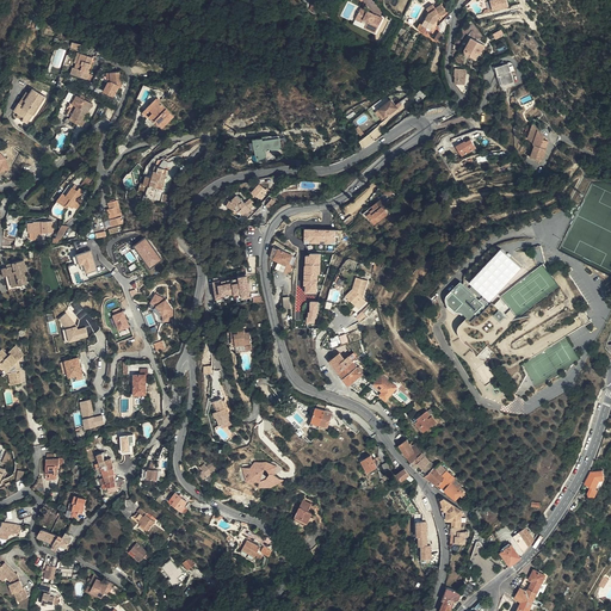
[(491,0),(494,10),(510,6),(507,0),(491,0)]
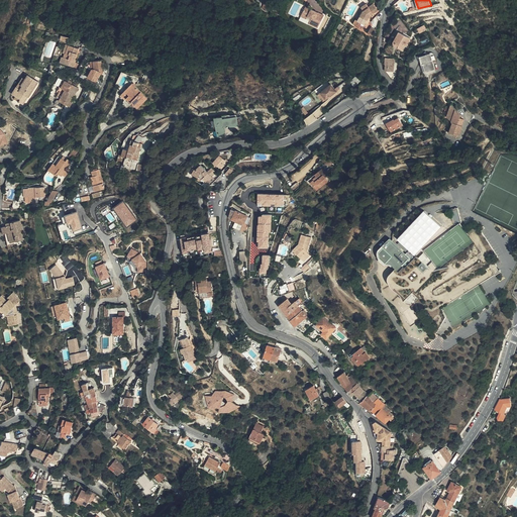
[(308,5),(304,13),(309,16),(311,13),(314,15),(312,19),(310,22),(319,27),(326,15),(320,12),(319,13),(317,11),(318,10),(308,5)]
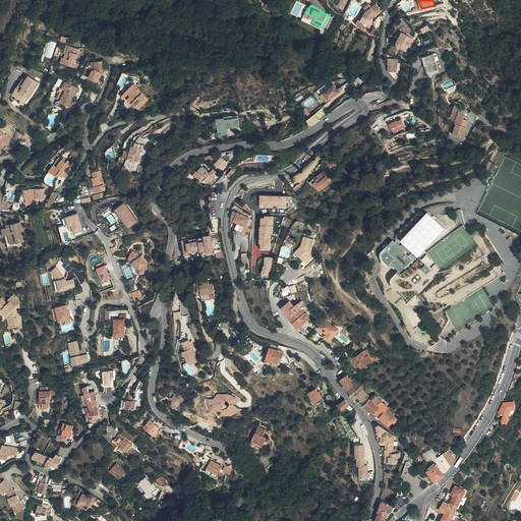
[(377,6),(370,7),(370,12),(363,21),(368,26),(375,18),(386,16),(384,8),(378,9),(377,7),(377,6)]
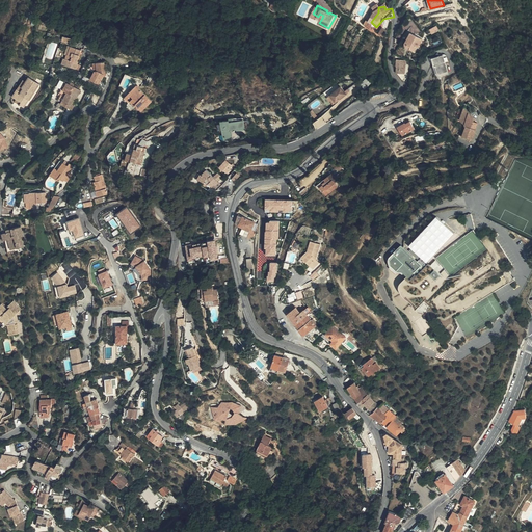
[(378,12),(378,7),(375,10),(372,16),(369,21),(371,22),(378,12)]
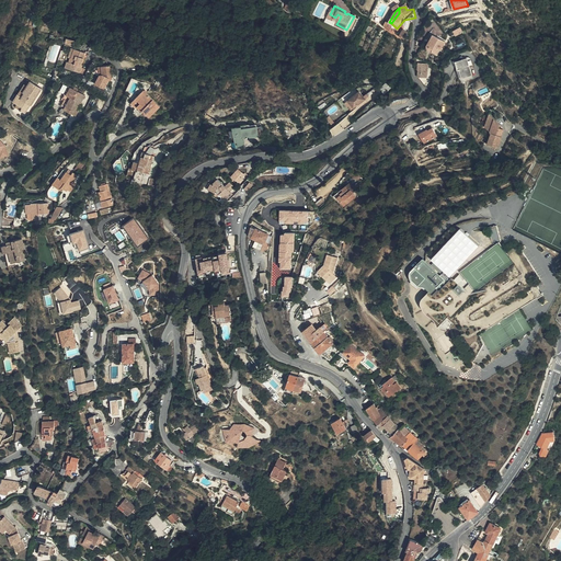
[(397,29),(391,23),(388,26),(396,34),(399,30),(397,29)]
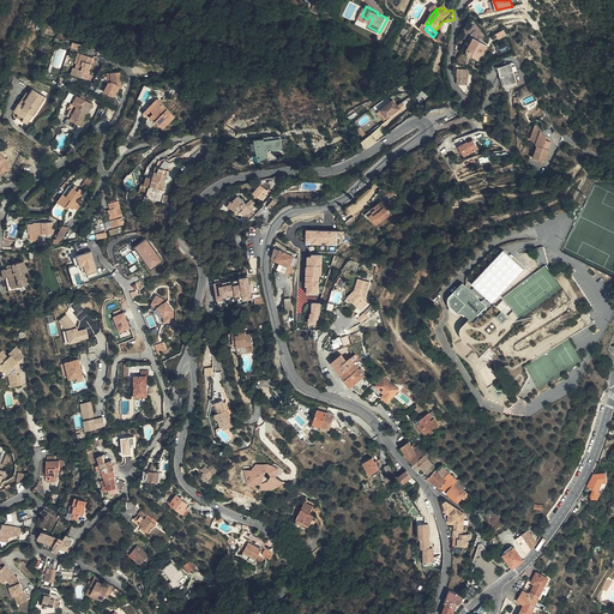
[(505,29),(497,32),(499,38),(507,34),(505,29)]
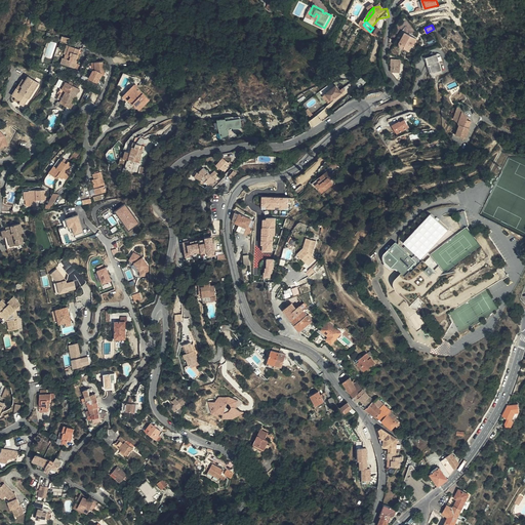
[(419,40),(407,34),(404,39),(406,40),(404,45),(404,46),(405,47),(407,48),(406,50),(410,52),(413,46),(415,47),(419,40)]
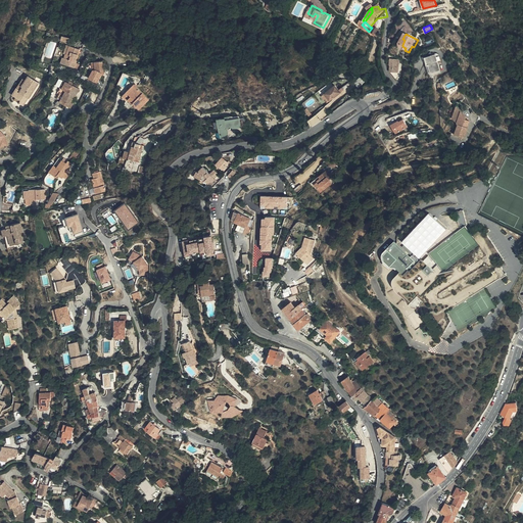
[(52,56),(57,42),(49,40),(44,54),(52,56)]
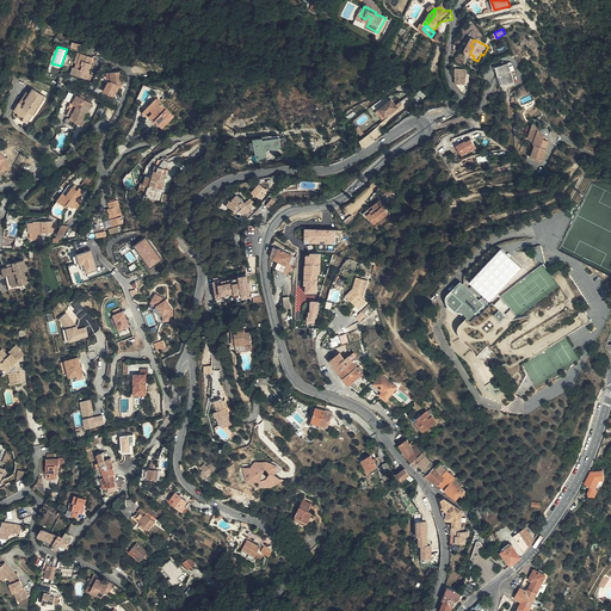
[(94,56),(84,53),(79,62),(78,62),(75,67),(74,66),(71,73),(87,78),(88,74),(94,56)]
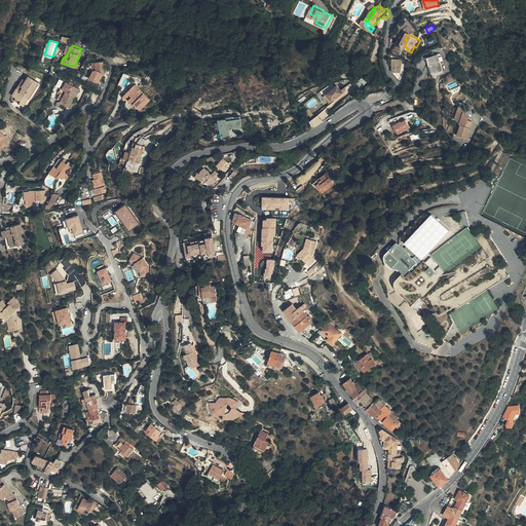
[(445,73),(441,57),(431,59),(436,75),(445,73)]
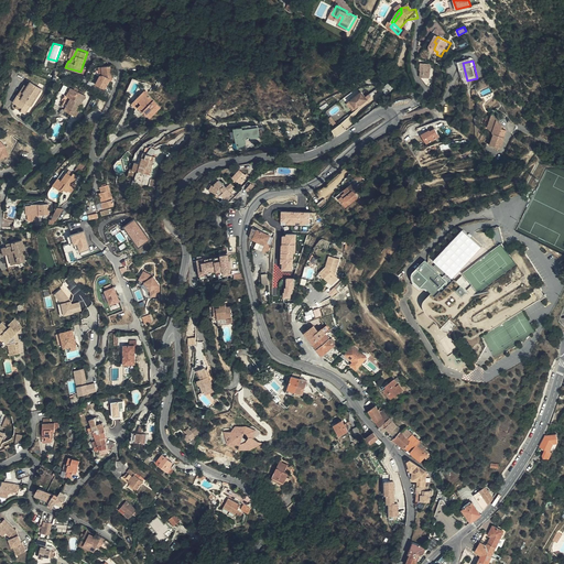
[(422,78),(431,79),(431,74),(432,66),(422,65),(421,72),(422,72),(422,78)]
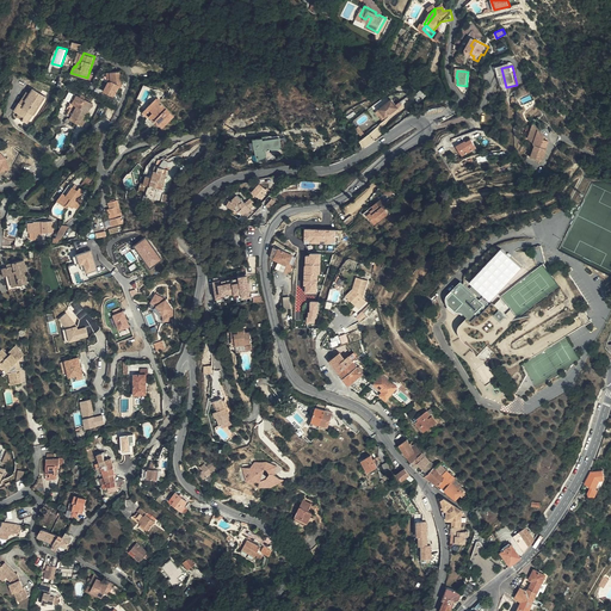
[(125,76),(116,75),(116,85),(112,85),(106,96),(116,102),(122,92),(125,87),(125,76)]
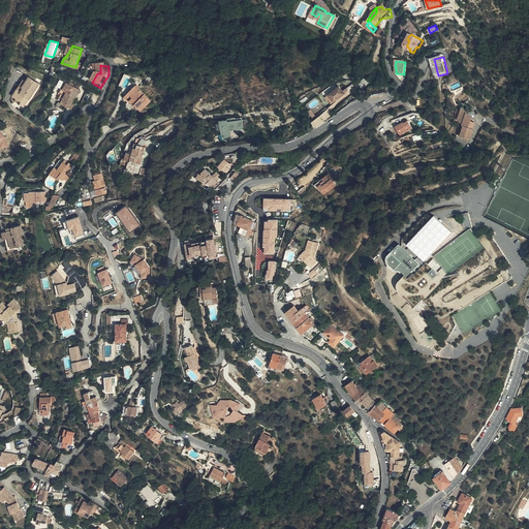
[(12,95),(18,98),(22,101),(21,103),(25,105),(29,98),(31,98),(41,83),(27,73),(12,95)]
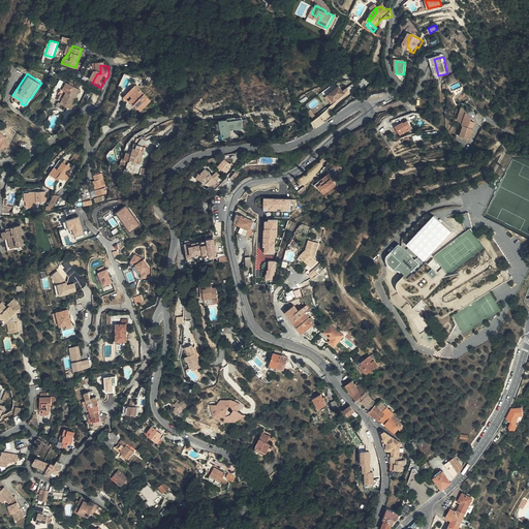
[(62,93),(68,82),(66,81),(60,93),(62,93)]
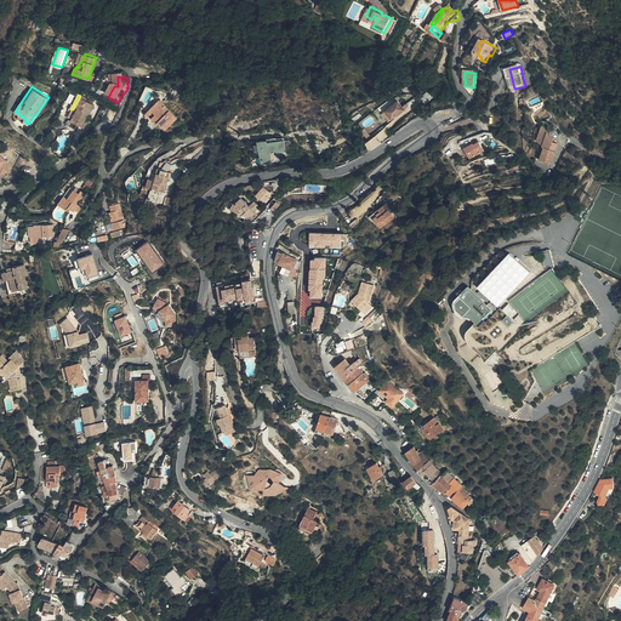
[(97,104),(80,96),(73,109),(70,109),(68,113),(73,115),(72,119),(70,121),(85,129),(87,121),(86,120),(90,113),(91,109),(93,110),(97,104)]
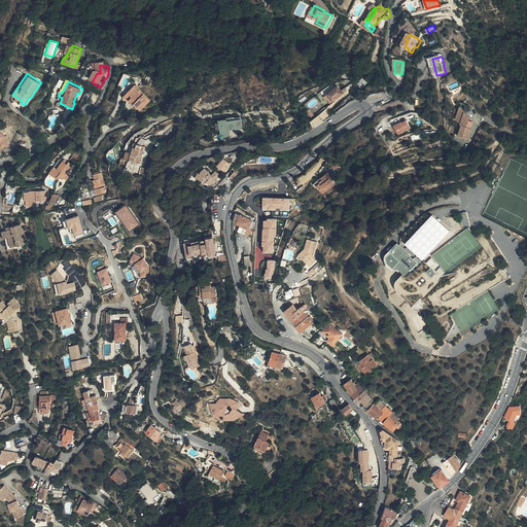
[(133,105),(134,104),(136,102),(141,108),(150,99),(136,84),(123,96),(128,101),(129,100),(133,105)]
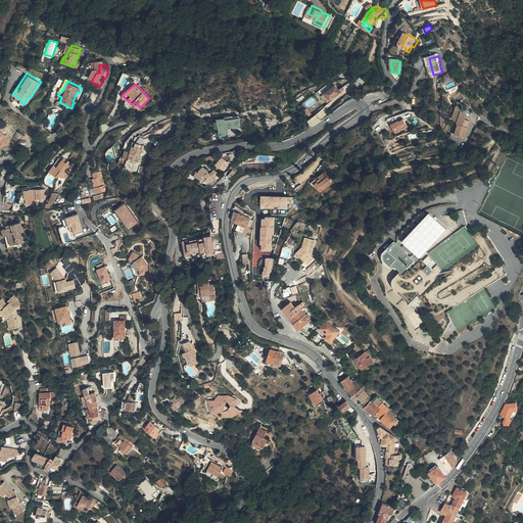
[(326,93),(326,94),(329,97),(326,99),(329,103),(336,98),(335,97),(337,95),(338,96),(342,93),(337,86),(326,93)]
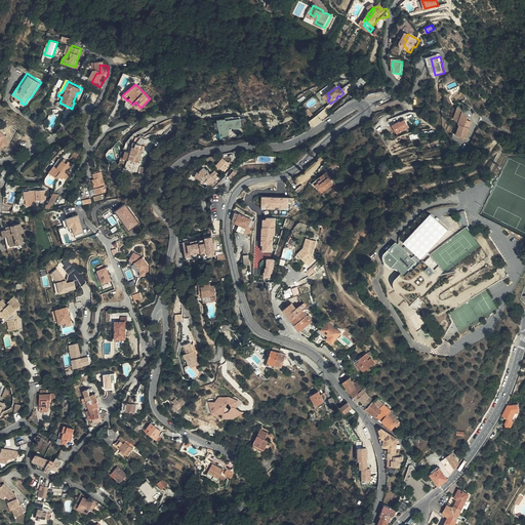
[(470,123),(471,121),(472,119),(463,107),(460,113),(461,115),(462,116),(467,121),(470,123)]
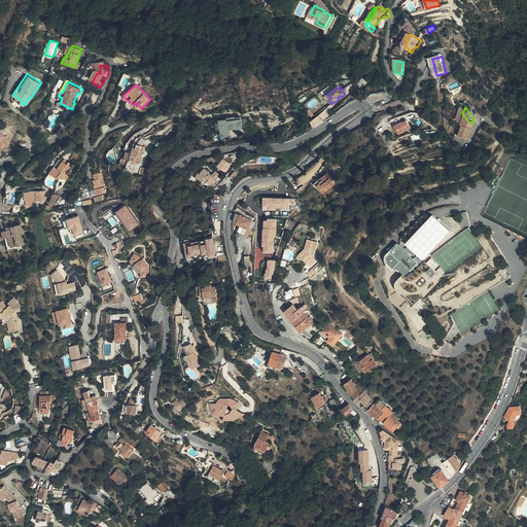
[(314,127),(328,116),(324,111),(310,121),(314,127)]
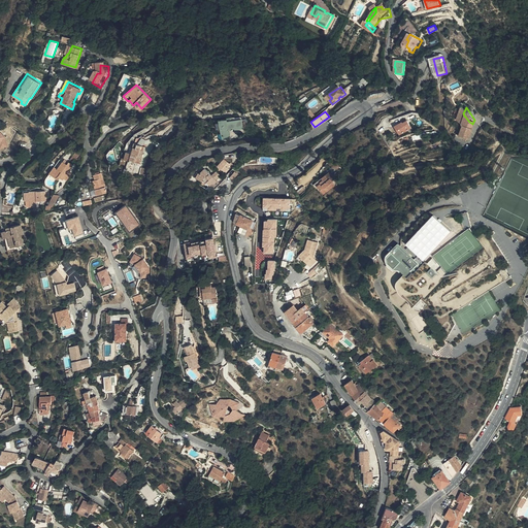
[(464,116),(462,122),(465,126),(461,136),(470,140),(474,131),(470,129),(472,124),(469,122),(465,117),(464,116)]
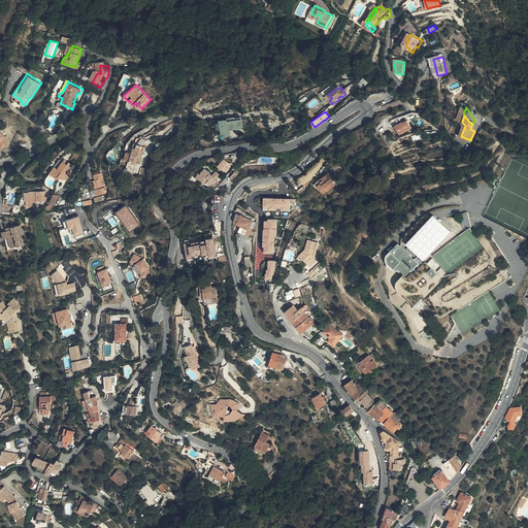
[(243,117),(219,121),(220,128),(223,127),(225,140),(233,139),(230,126),(244,123),(243,117)]
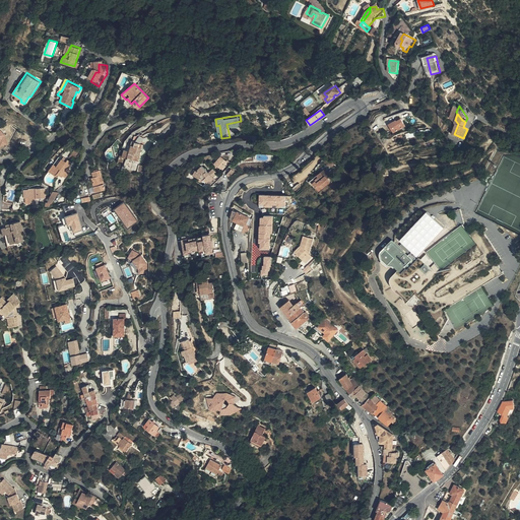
[(398,122),(397,120),(390,124),(396,133),(407,126),(402,118),(398,122)]
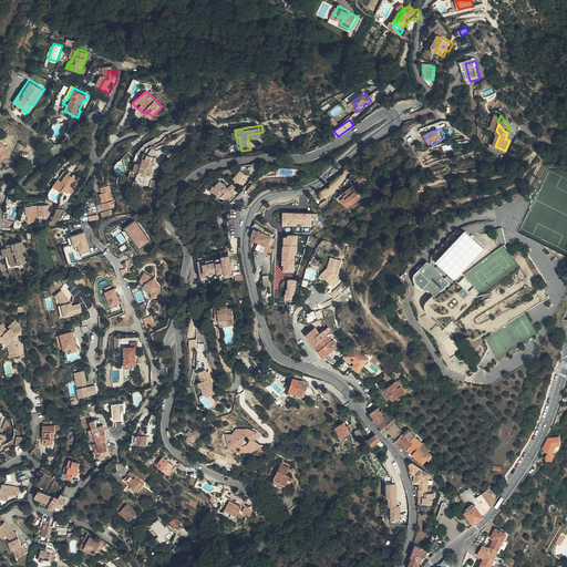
[(7,145),(0,138),(0,157),(0,160),(10,156),(7,145)]
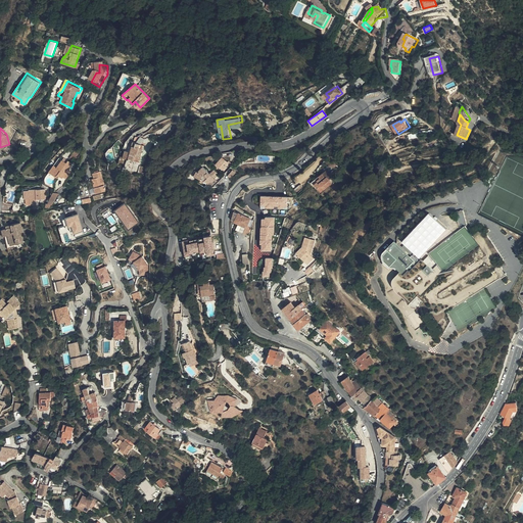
[(142,151),(132,146),(130,151),(126,150),(124,156),(139,161),(142,151)]
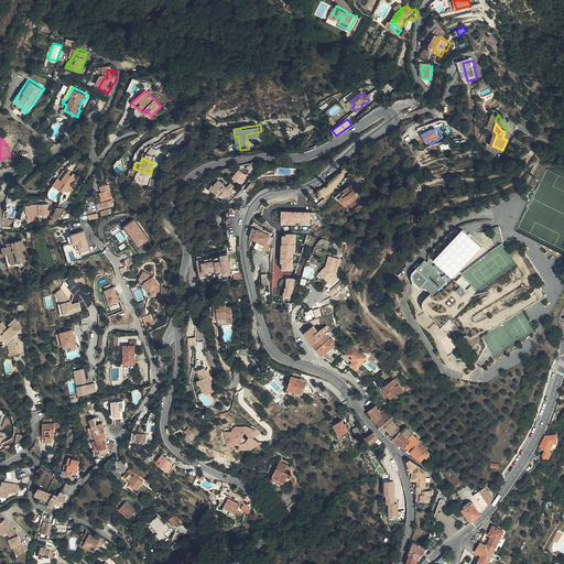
[(82,161),(76,170),(79,173),(86,164),(82,161)]
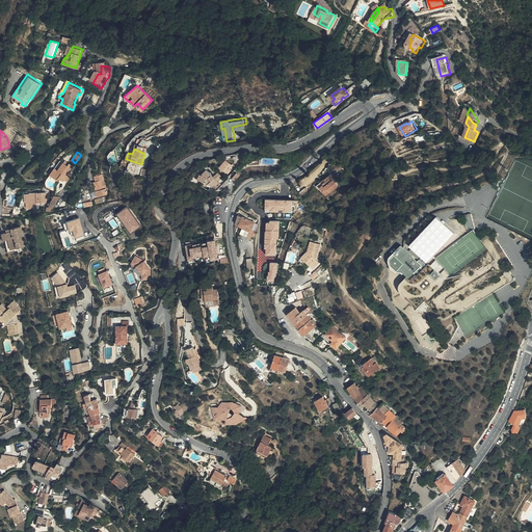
[(236,166),(228,159),(220,167),(224,170),(225,169),(231,174),(236,166)]
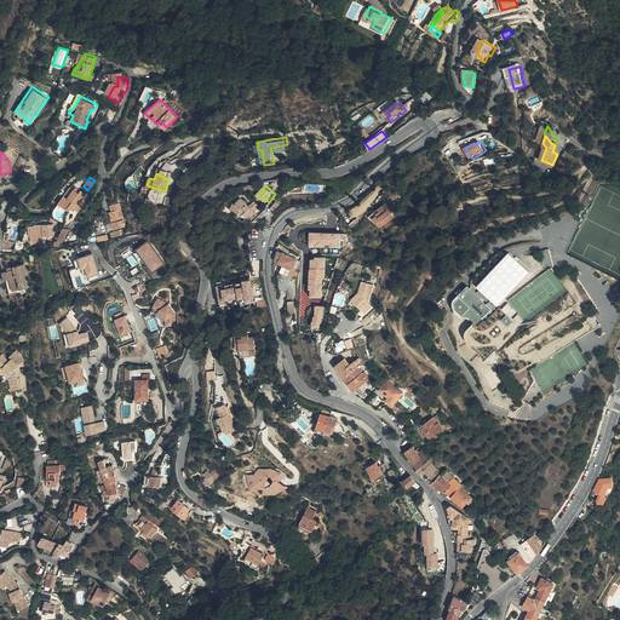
[(68,196),(64,195),(59,204),(67,208),(69,206),(70,207),(74,210),(75,208),(79,211),(85,202),(81,200),(86,191),(80,188),(79,191),(74,189),(68,196)]
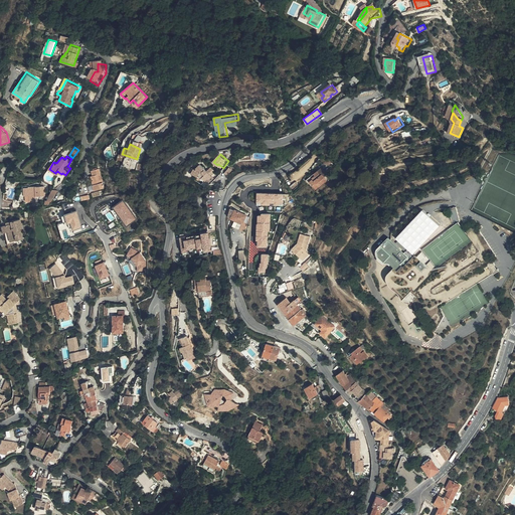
[(313,178),(314,178),(319,176),(318,174),(330,168),(333,167),(331,164),(311,174),(313,178)]
